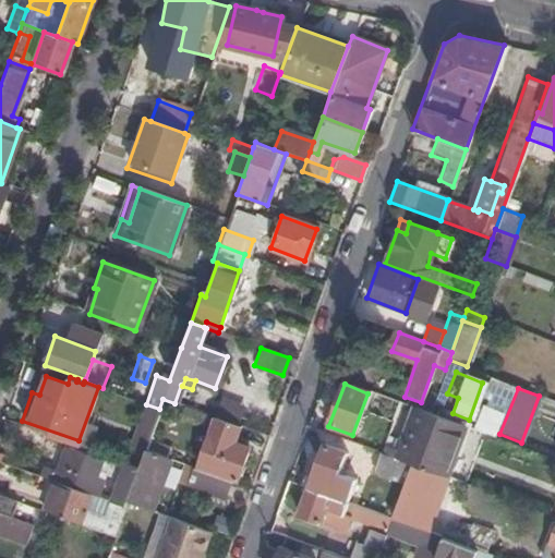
[(215,417),(237,425),(242,410),(221,402),(215,417)]
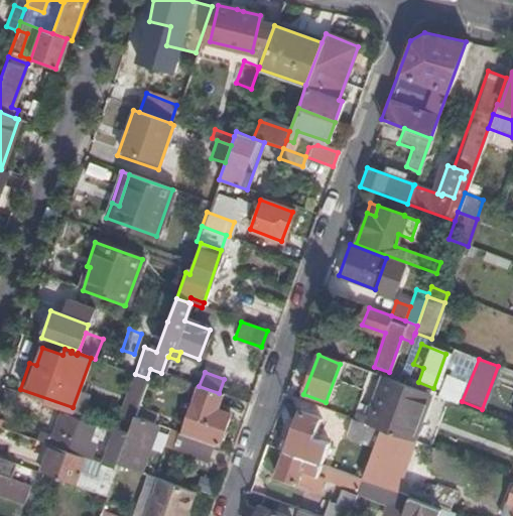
[(135,374),(115,427),(127,433),(133,417),(136,408),(147,378),(135,374)]
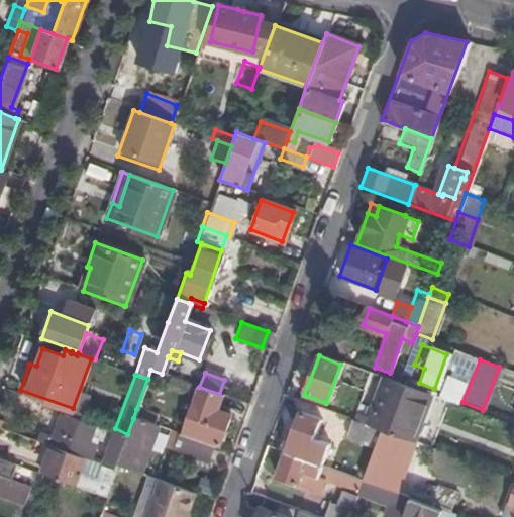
[(186,392),(186,391),(189,384),(170,377),(167,386),(186,392)]
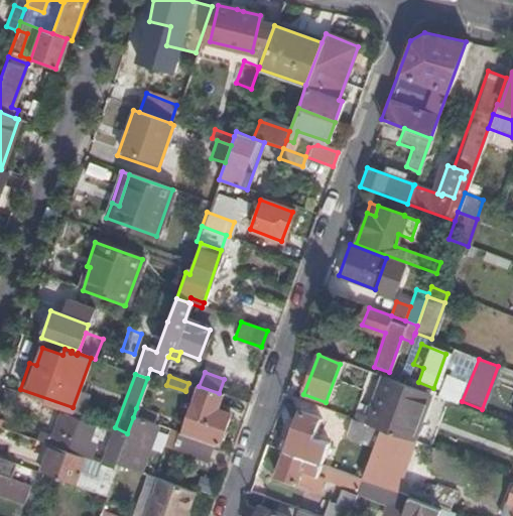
[(367,425),(380,429),(388,432),(410,441),(425,398),(383,382),(372,410),(367,425)]
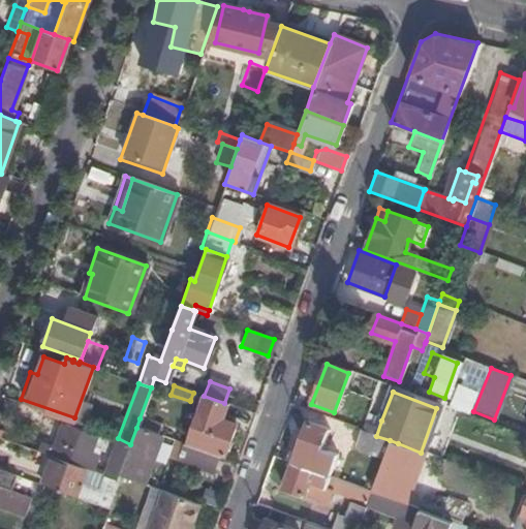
[(222,418),(226,404),(224,403),(204,396),(193,393),(190,400),(199,404),(186,441),(223,455),(235,424),(222,418)]
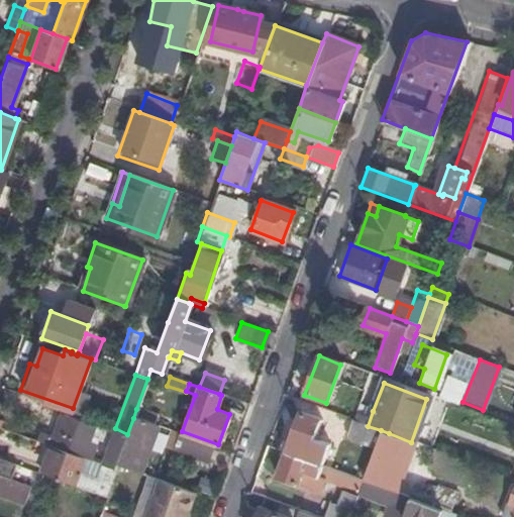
[(133,418),(153,425),(157,416),(136,409),(133,418)]
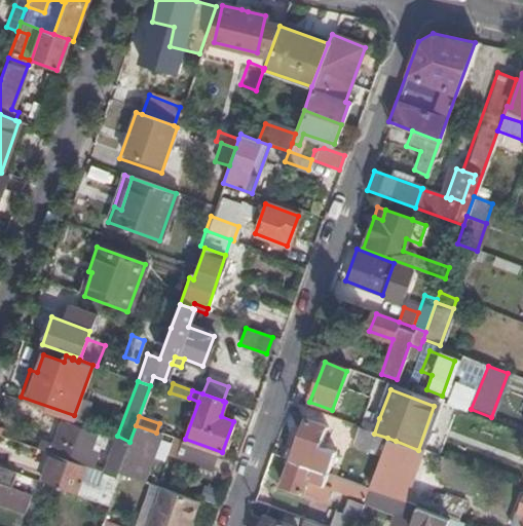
[(374,416),(368,431),(374,434),(379,418),(374,416)]
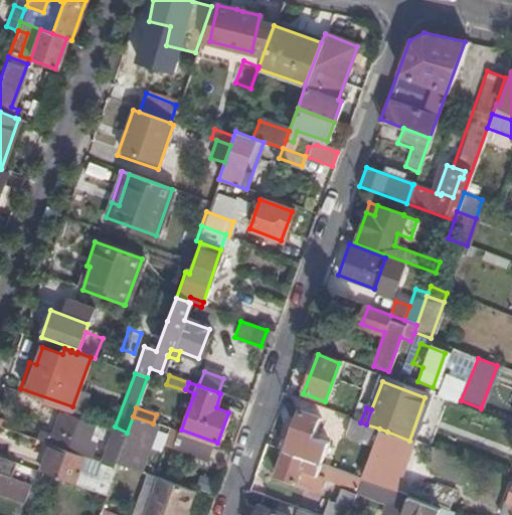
[(285,447),(284,450),(320,463),(327,442),(312,435),(318,417),(298,410),(285,447)]
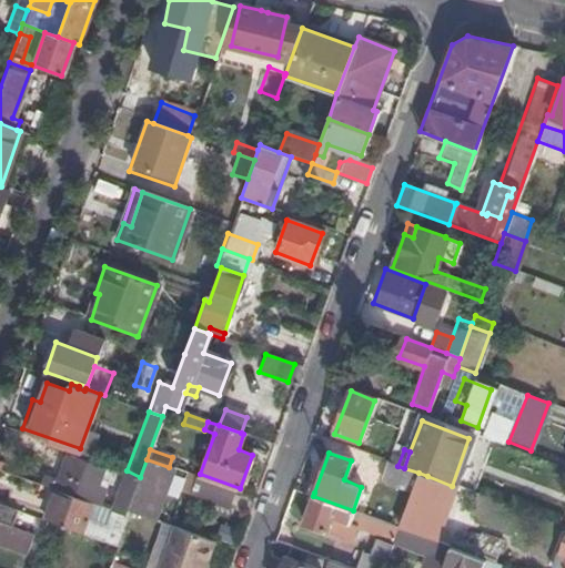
[(69,455),(57,489),(90,501),(102,467),(69,455)]
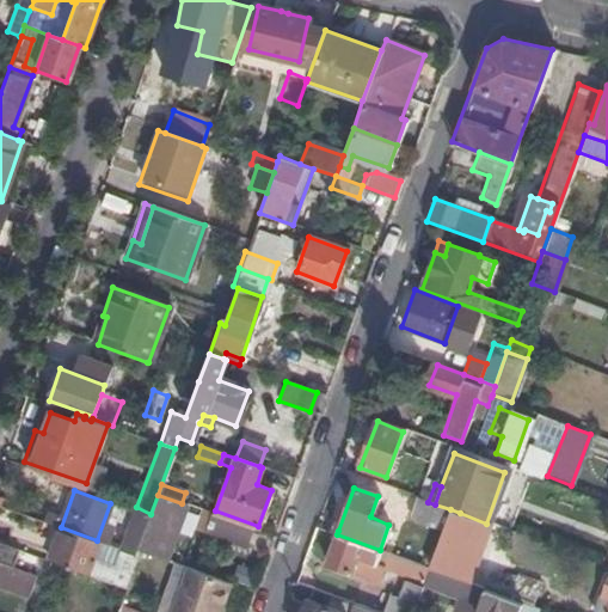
[(158,495),(151,514),(137,550),(166,561),(185,505),(182,503),(158,495)]
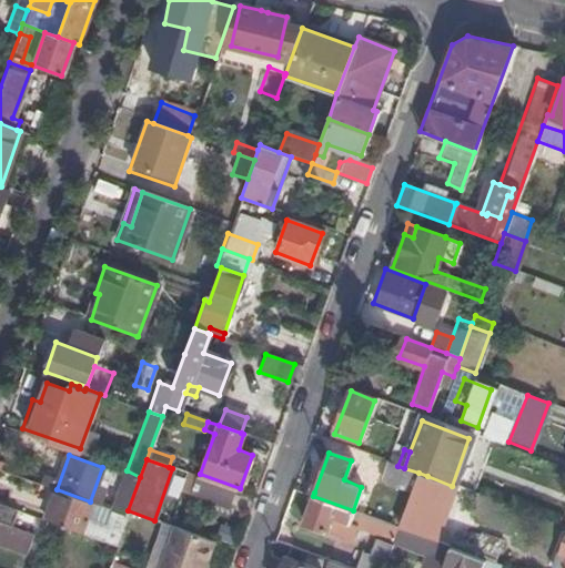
[(397,466),(387,462),(380,480),(411,492),(419,473),(404,468),(397,466)]
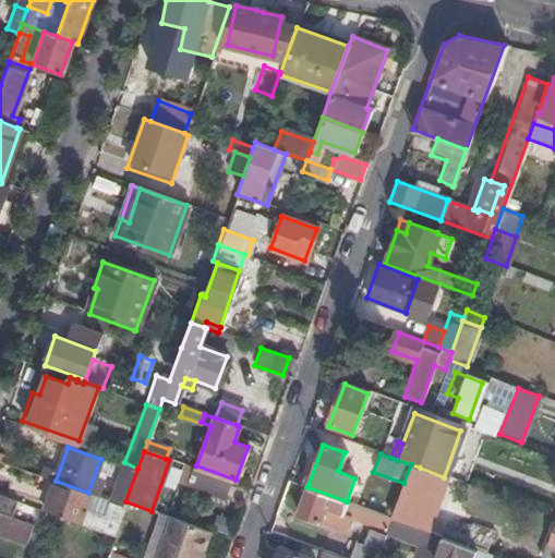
[(116,460),(103,455),(100,459),(88,493),(110,500),(122,468),(115,465),(116,460)]
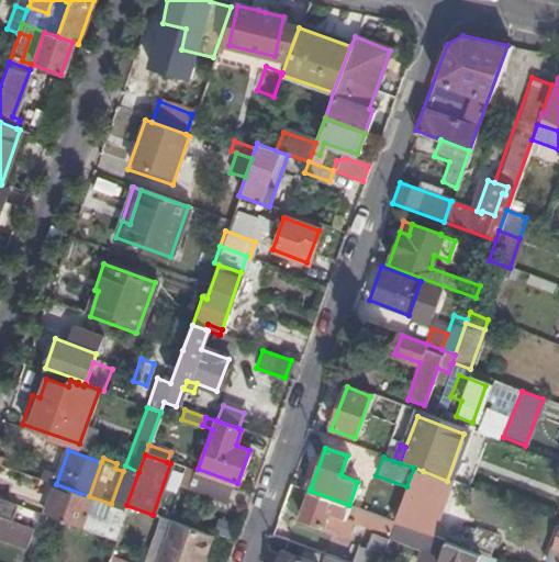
[(125,465),(116,463),(115,469),(123,471),(111,504),(125,509),(126,505),(138,472),(125,465)]
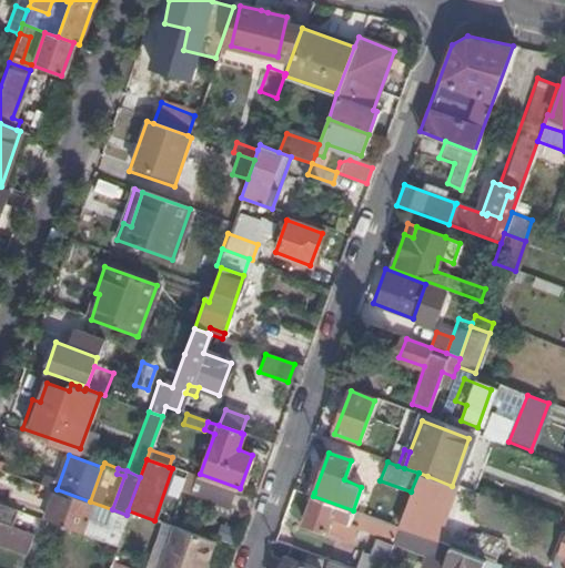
[(419,473),(411,492),(403,515),(411,518),(406,530),(430,538),(434,525),(440,526),(447,505),(437,501),(442,486),(426,479),(427,476),(419,473)]
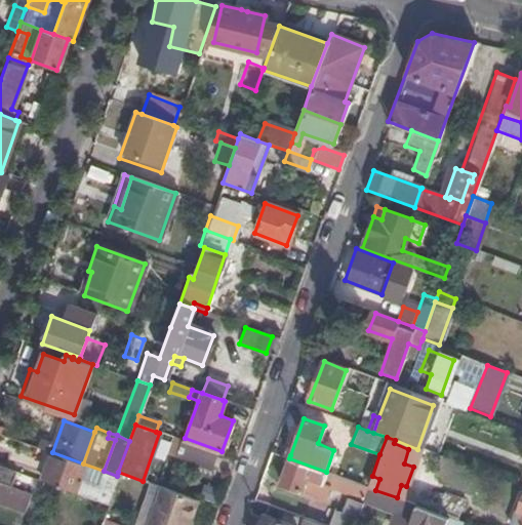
[(210,469),(216,451),(181,440),(175,456),(210,469)]
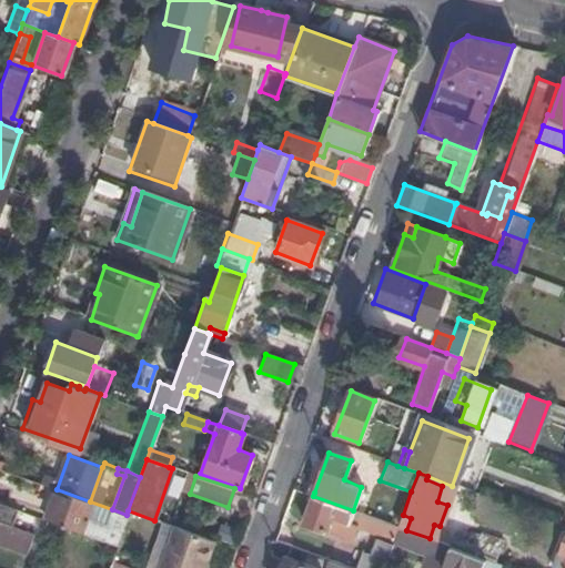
[(90,501),(57,489),(46,520),(115,545),(127,515),(112,509),(107,526),(84,517),(90,501)]
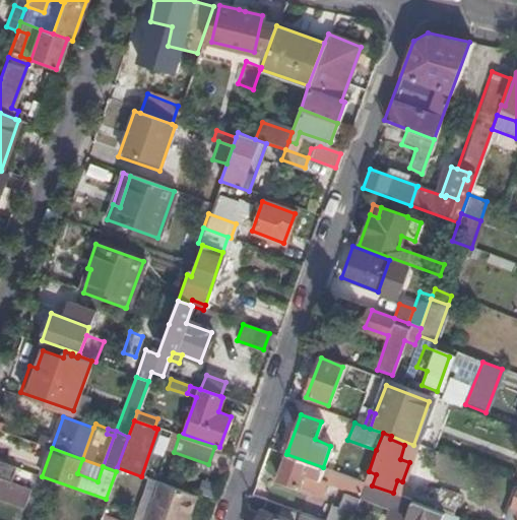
[(323,467),(286,454),(276,477),(299,485),(303,473),(328,483),(361,495),(365,482),(323,467)]
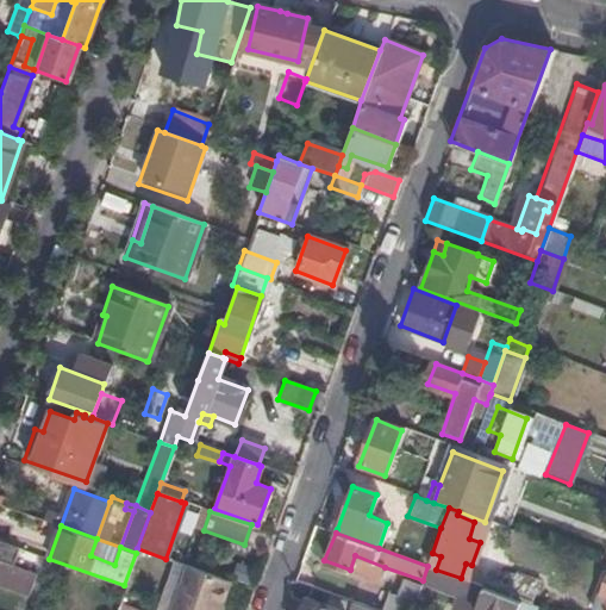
[(120,547),(97,539),(91,555),(114,565),(120,547)]
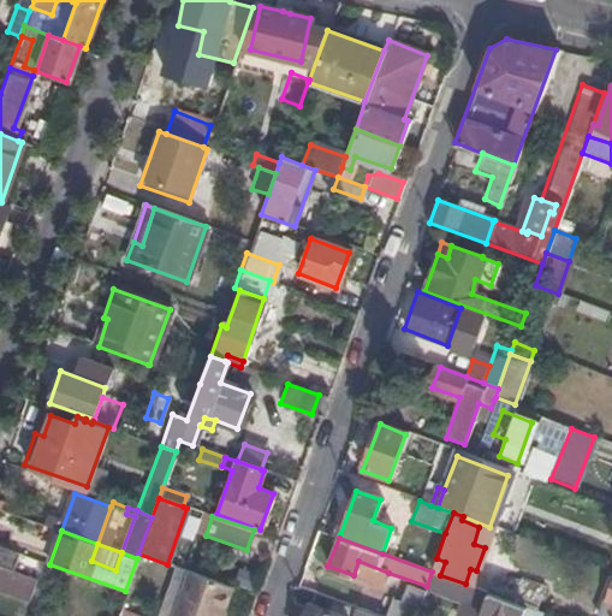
[(18,554),(1,549),(0,552),(0,564),(13,569),(18,554)]
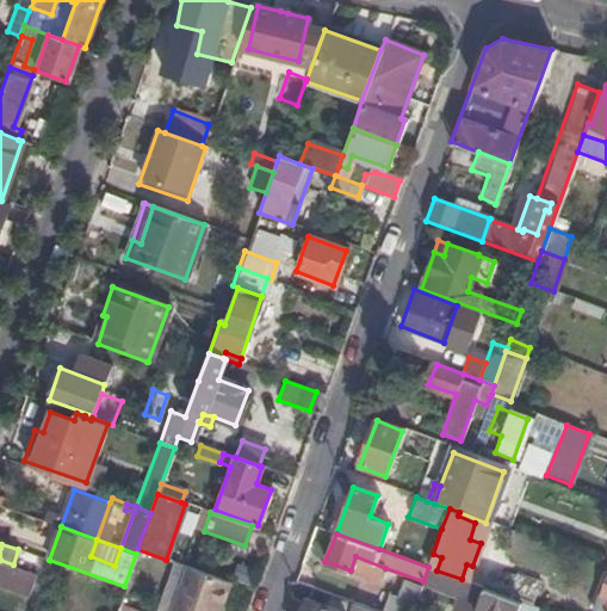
[(355,556),(351,571),(381,581),(385,568),(355,556)]
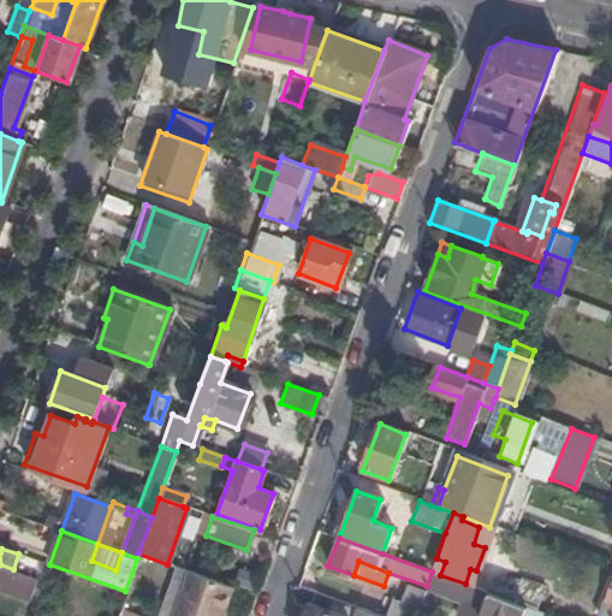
[(0,593),(29,604),(36,582),(0,570),(0,593)]
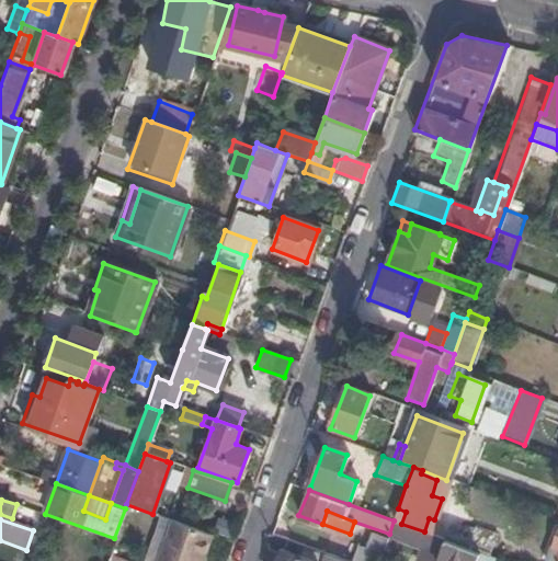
[(201,560),(211,534),(170,521),(156,560),(201,560)]
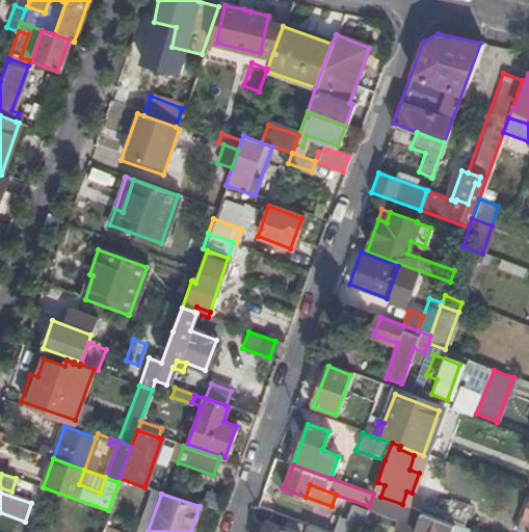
[(421,511),(454,524),(461,526),(469,508),(453,502),(452,507),(426,499),(421,511)]
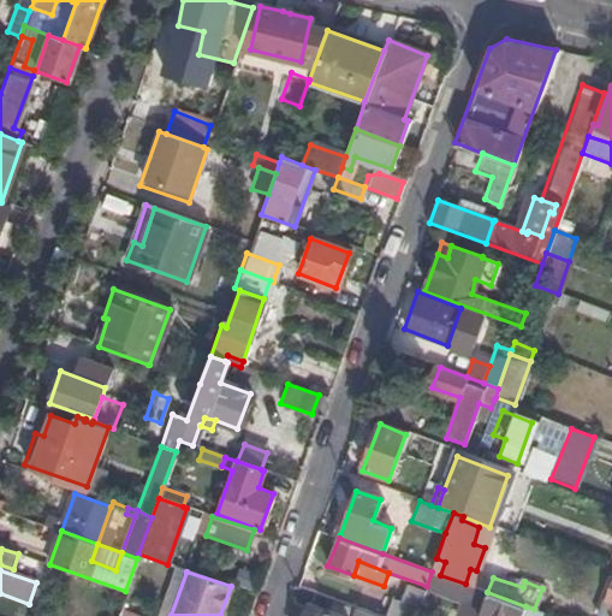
[(611,615),(611,581),(599,615),(611,615)]
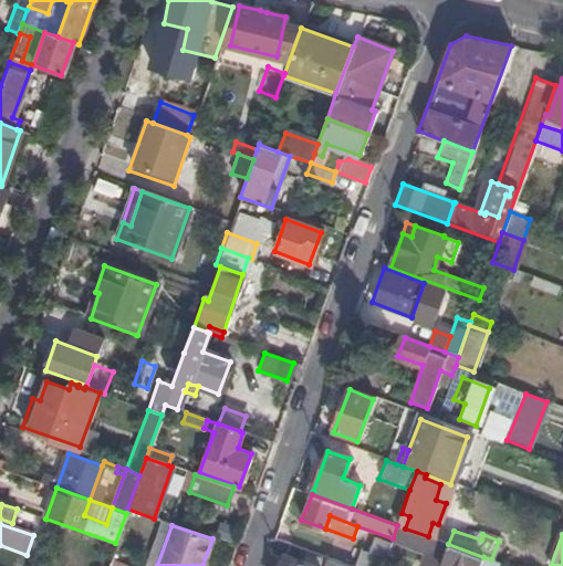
[(360,552),(353,565),(382,565),(387,554),(385,553),(386,549),(388,551),(391,544),(374,537),(367,554),(360,552)]
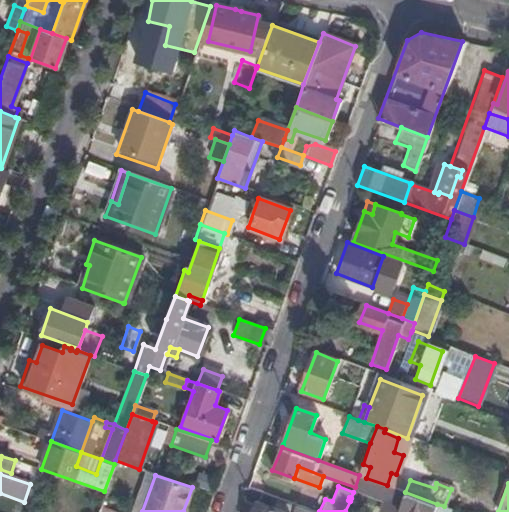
[(379,511),(397,511),(405,494),(389,488),(379,511)]
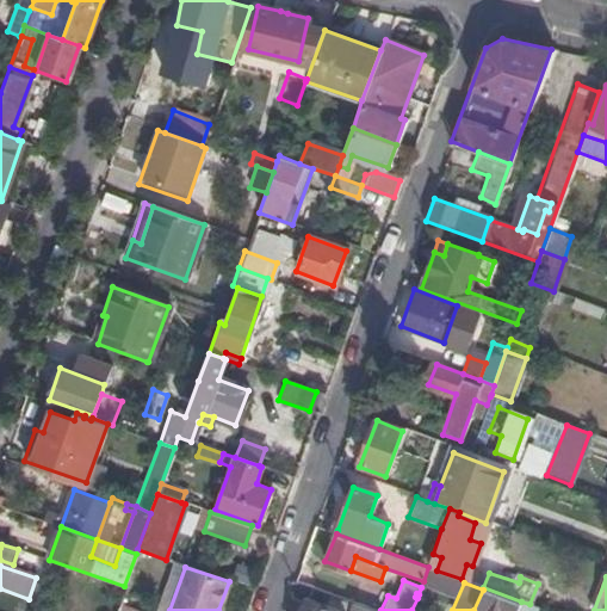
[(516,610),(521,602),(483,587),(483,590),(474,610),(516,610)]
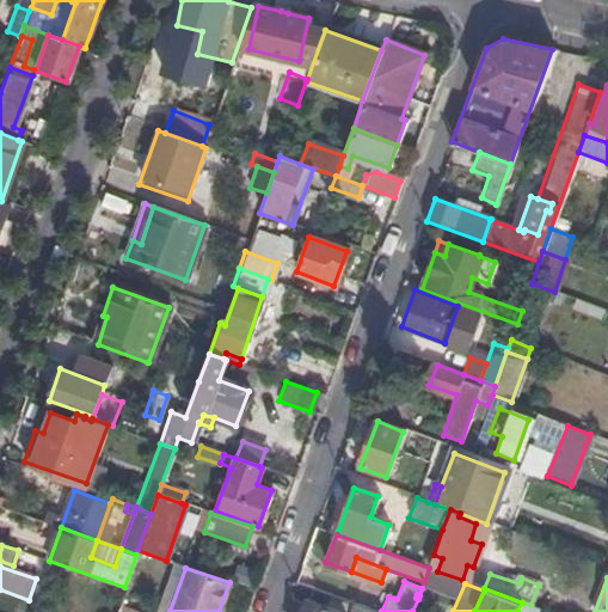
[(337,611),(306,600),(301,611),(337,611)]
